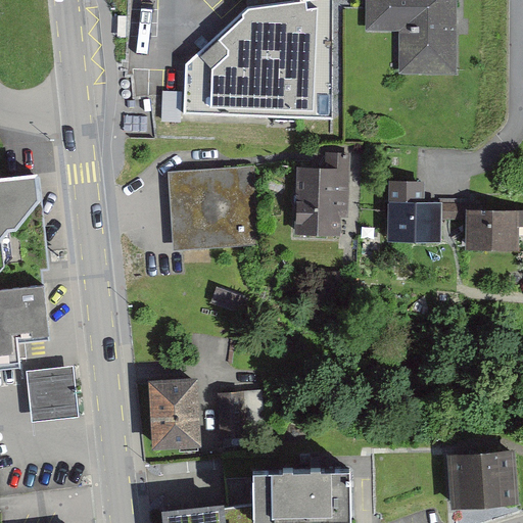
[(293,0),(245,5),(186,62),(185,92),(163,91),(161,121),(296,129),(298,117),(334,120),(341,0),(293,0)]
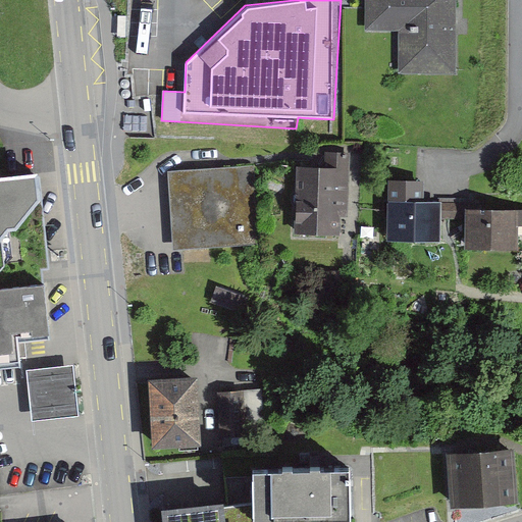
[(459,0),(362,0),(361,36),(408,38),(406,74),(455,77),(459,0)]
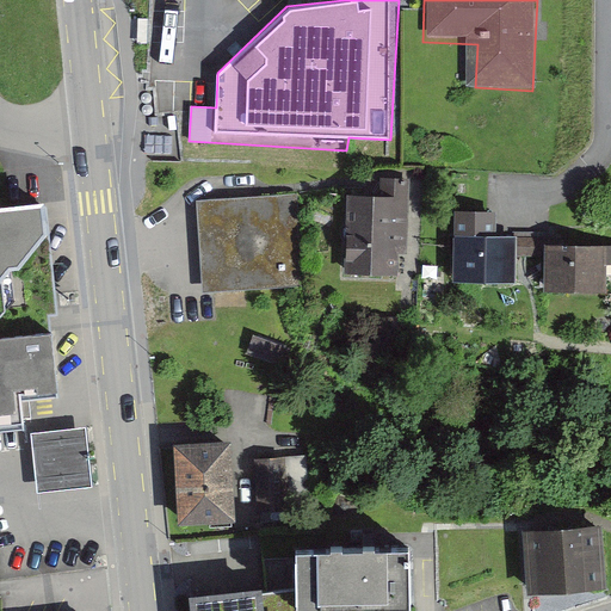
[(0,343),(25,340),(19,292),(48,233),(44,203),(20,207),(16,192),(0,192),(0,343)]
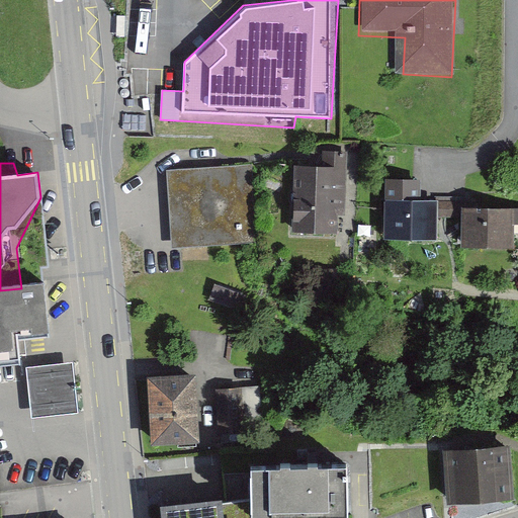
[(254,163),(175,168),(180,250),(259,245),(254,163)]
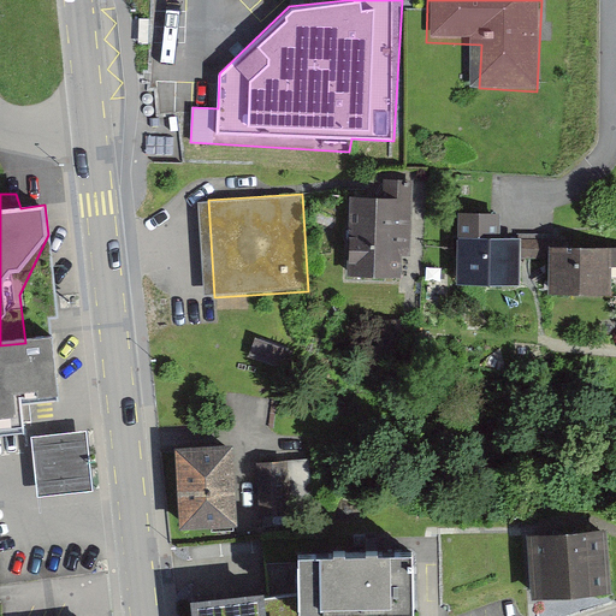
[(416,197),(354,197),(354,285),(415,285),(416,197)]
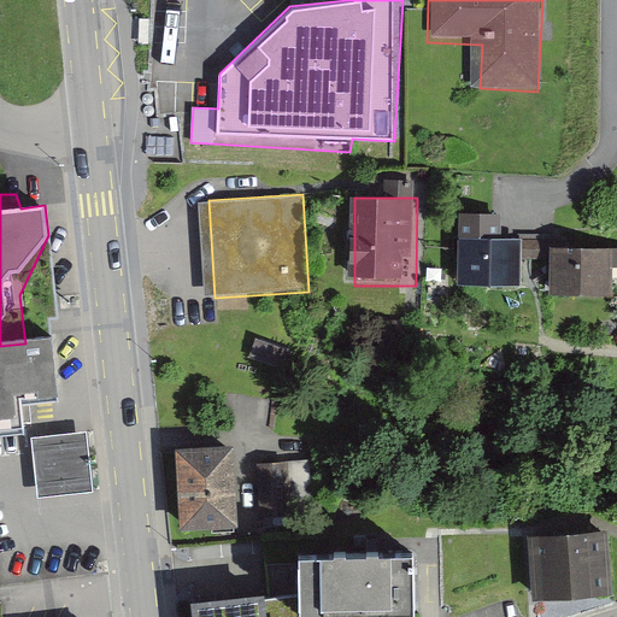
[(552,238),(468,239),(469,291),(532,289),(530,264),(552,263),(552,238)]
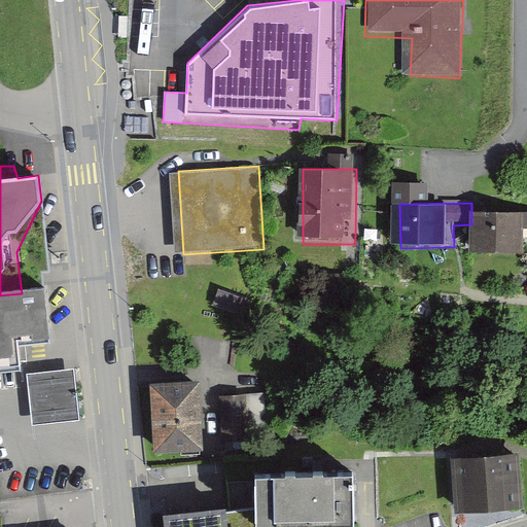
[(526,207),(482,209),(483,254),(526,253),(526,233),(526,230),(526,229),(526,207)]
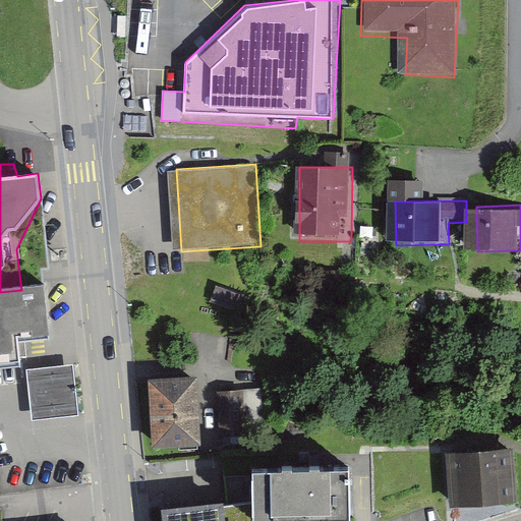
[(251,299),(218,286),(211,305),(244,319),(251,299)]
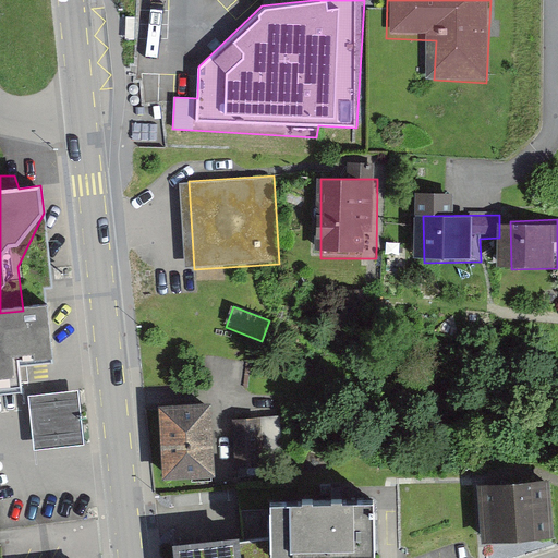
[(23,311),(0,313),(0,392),(25,390),(22,362),(53,359),(47,308),(23,311)]
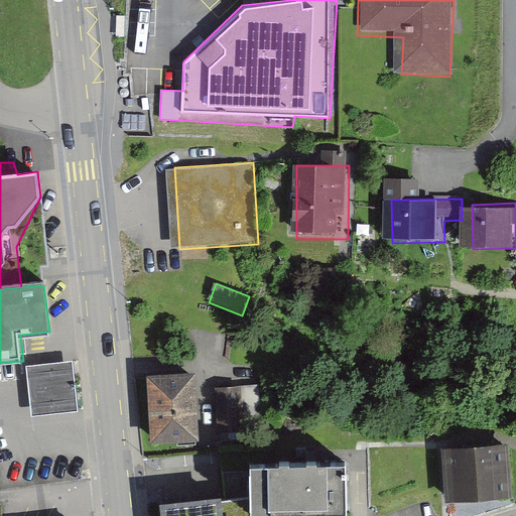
[(81,366),(39,370),(44,418),(87,414),(81,366)]
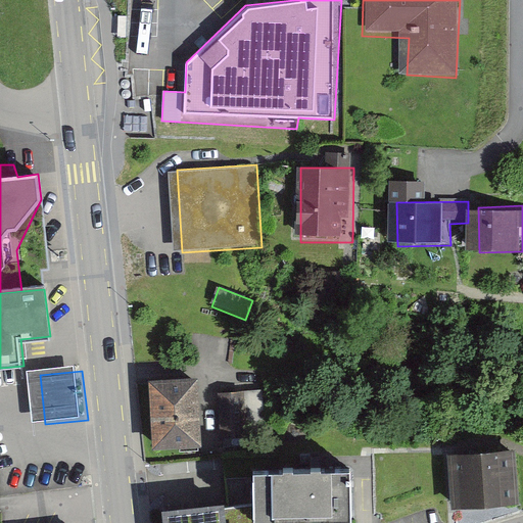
[(214,376),(156,378),(159,453),(218,449),(214,376)]
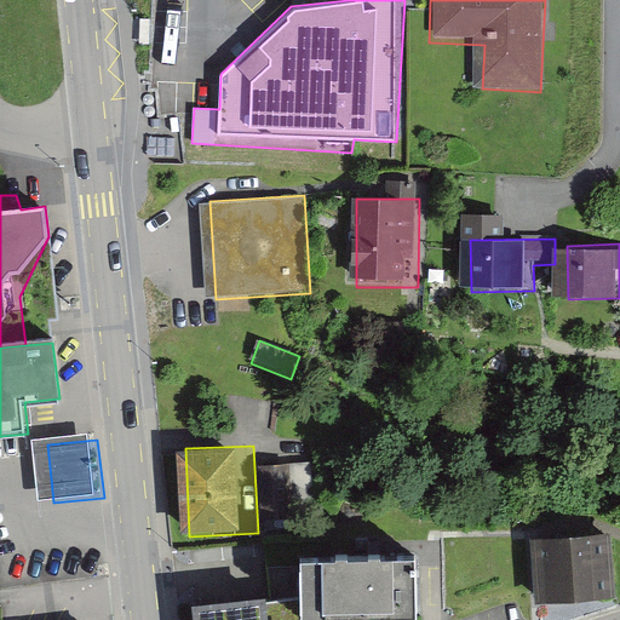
[(328,465),(268,466),(269,529),(329,528),(328,465)]
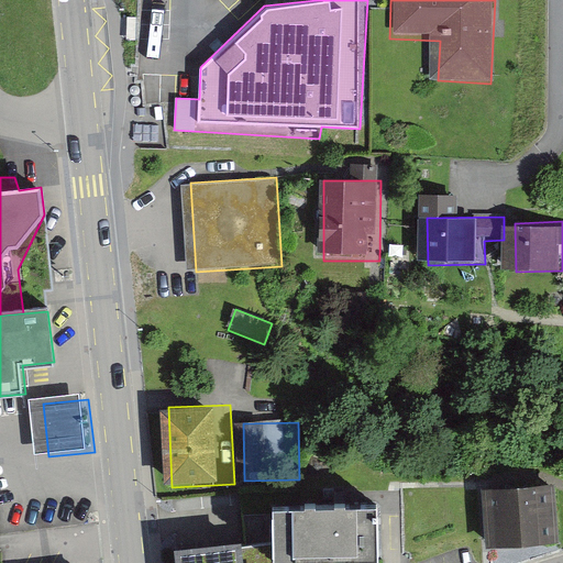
[(562,479),(497,488),(505,550),(562,543),(562,479)]
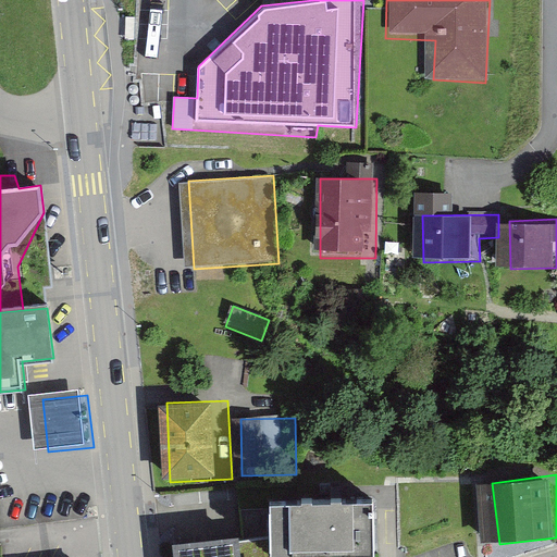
[(373,492),(270,492),(275,555),(376,556),(373,492)]
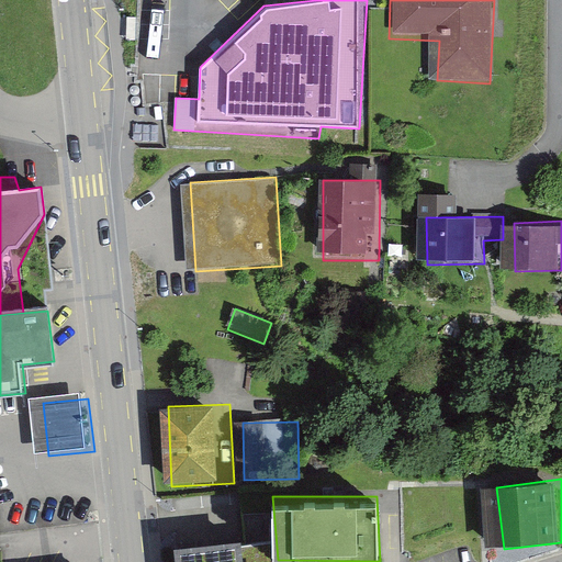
[(239,535),(176,541),(177,561),(272,561),(270,539),(243,541),(239,535)]
